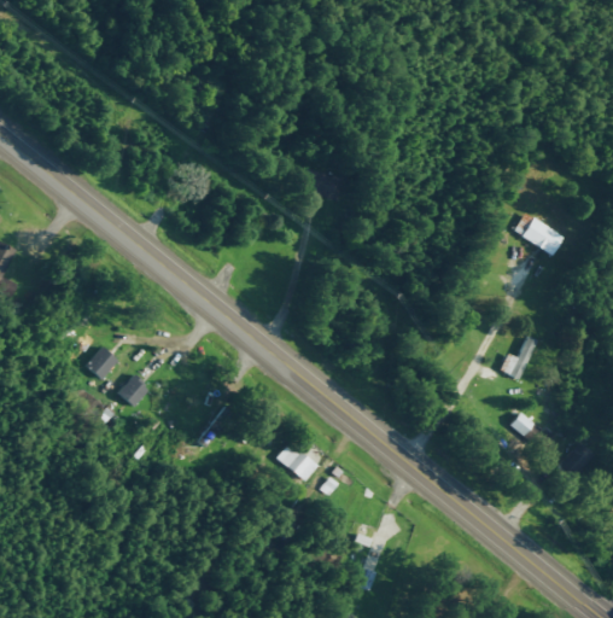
[(524,228),(521,227),(518,233),(552,255),(564,235),(532,215),(524,228)]
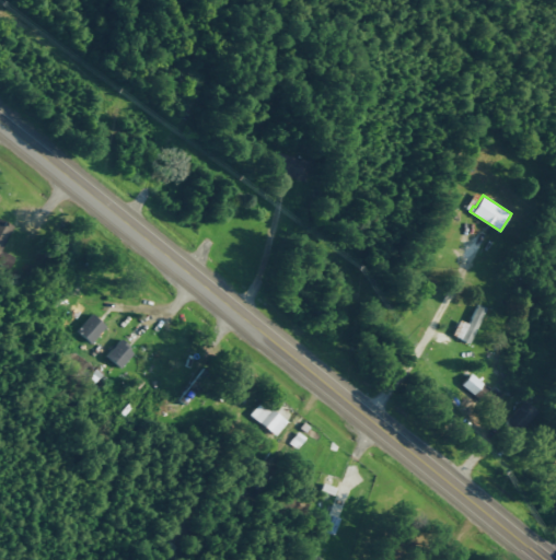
[(0,260),(13,267),(18,256),(6,251),(16,224),(0,218),(0,260)]
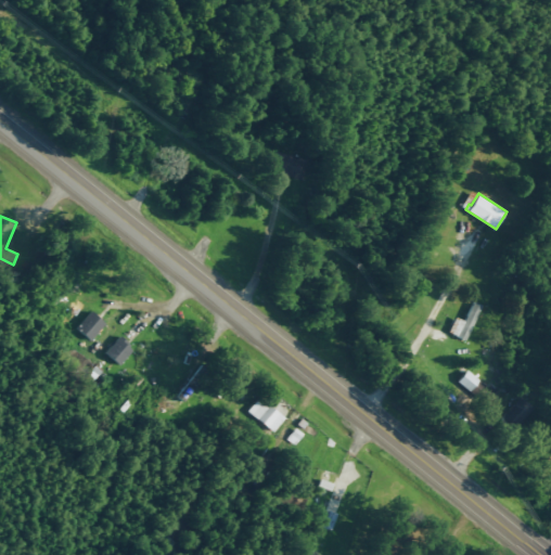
[(449,333),(470,339),(482,304),(473,300),(466,320),(455,317),(449,333)]
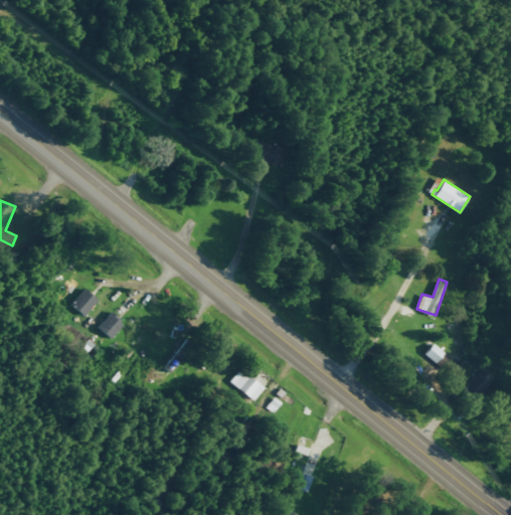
[(70,304),(83,316),(98,301),(84,289),(70,304)]
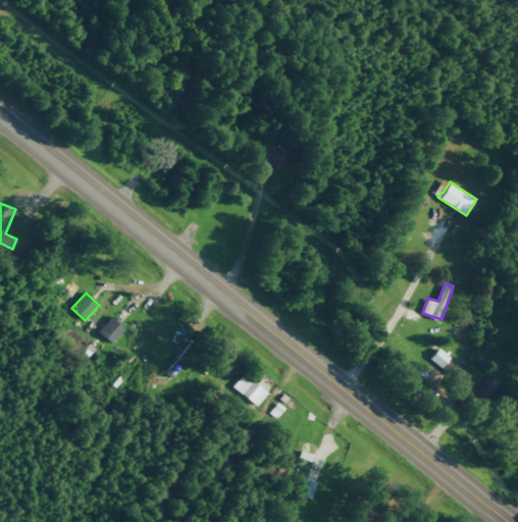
[(126,328),(114,316),(99,330),(111,344),(126,328)]
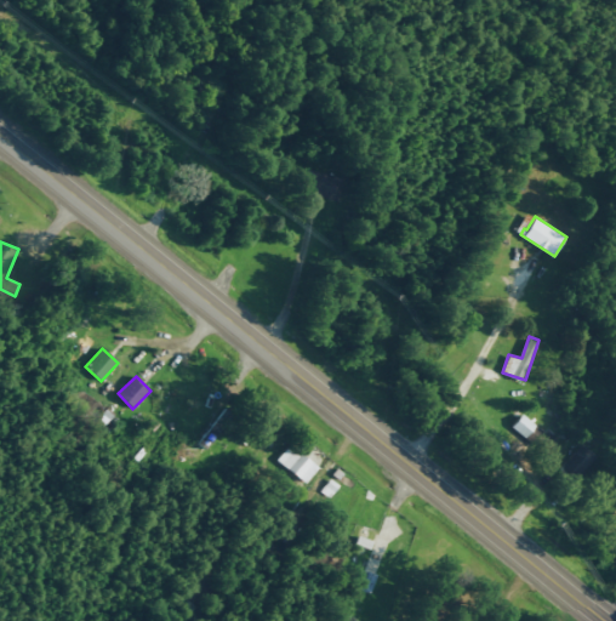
[(558,443),(534,423),(520,439),(546,459),(558,443)]
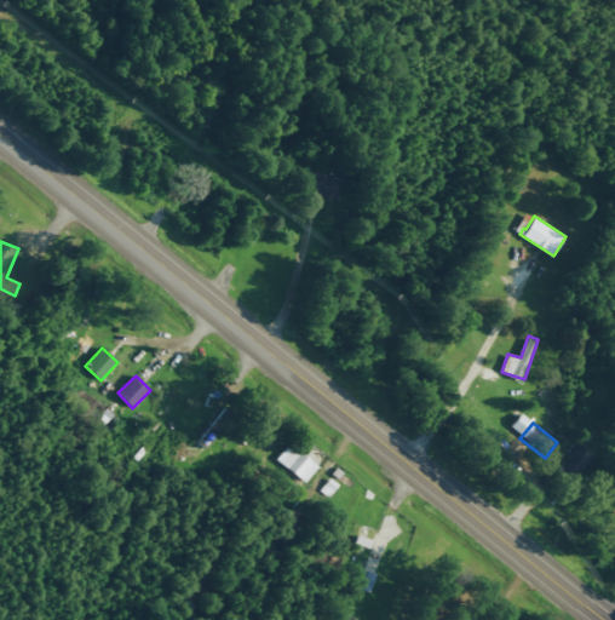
[(280,459),(308,482),(321,466),(293,443),(280,459)]
